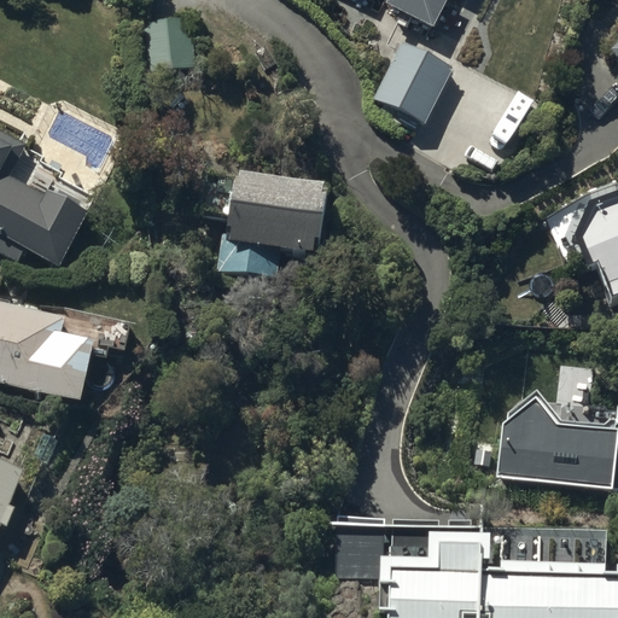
[(388,0),(388,3),(432,25),(445,0),(388,0)]
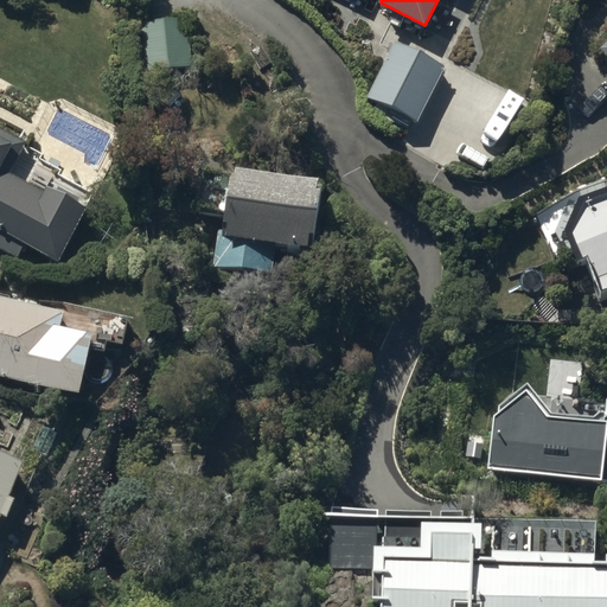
[(192,74),(186,17),(140,21),(145,78),(192,74)]
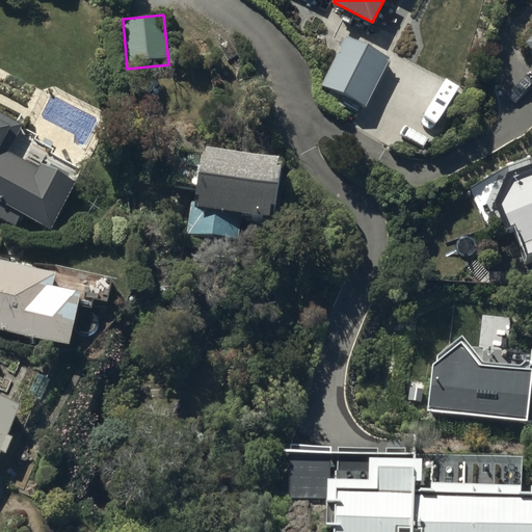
[(322,86),(367,106),(390,57),(345,36),(322,86)]
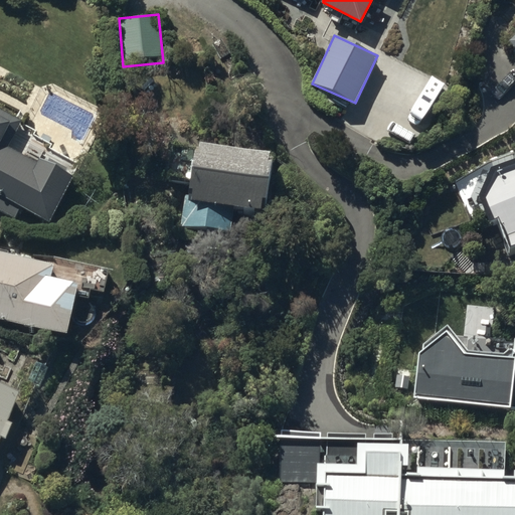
[(0,194),(50,222),(72,176),(41,158),(38,163),(8,148),(21,121),(0,109),(0,194)]
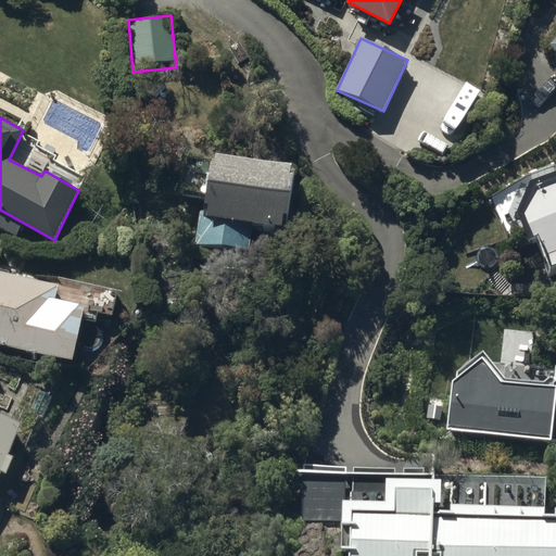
[(256,226),(288,229),(295,161),(216,153),(216,158),(184,154),(179,196),(199,198),(193,245),(253,252),(256,226)]
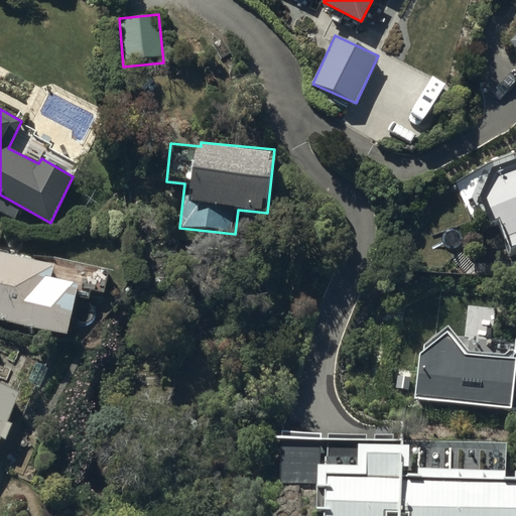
[(515,169),(494,178),(492,185),(483,182),(479,197),(485,199),(481,209),(491,233),(500,230),(515,268),(515,169)]
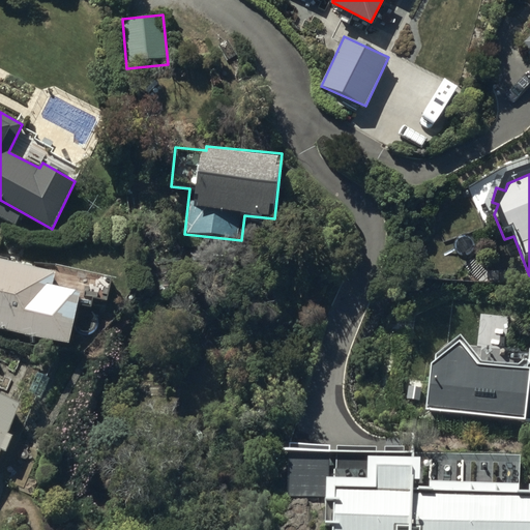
[(0,326),(69,342),(81,292),(54,286),(57,271),(0,258),(0,326)]
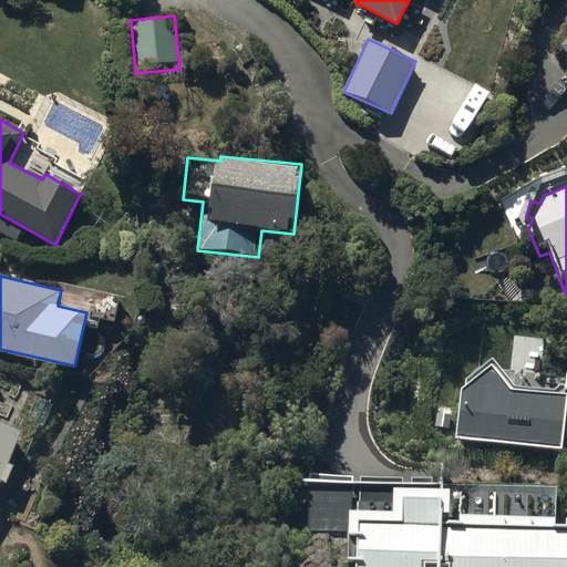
[(566,387),(562,388),(562,391),(516,388),(494,361),(461,389),(456,439),(566,449),(566,387)]
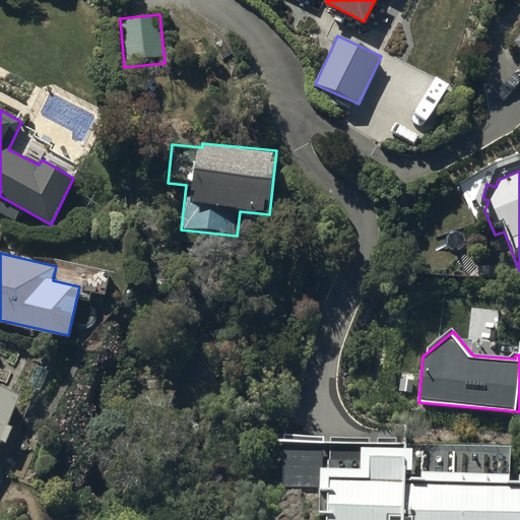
[(0,445),(21,395),(0,386),(0,445)]
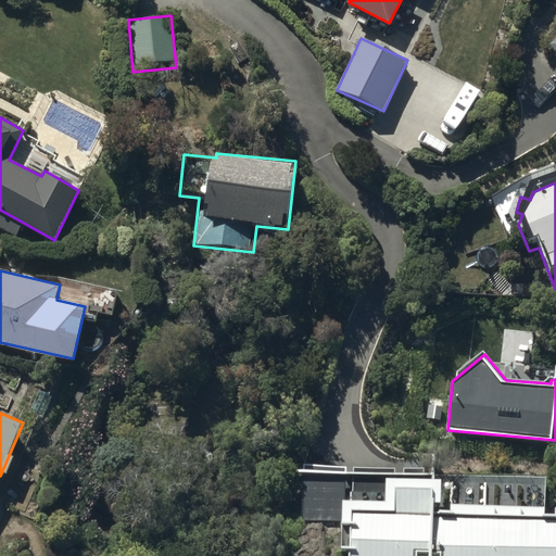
[(555,555),(555,514),(545,515),(545,508),(451,508),(451,513),(434,513),(434,506),(442,506),(442,481),(387,481),(388,501),(341,502),(342,551),(349,551),(348,555),(417,555),(418,553),(427,553),(427,555),(433,555),(433,553),(440,553),(439,555),(555,555)]
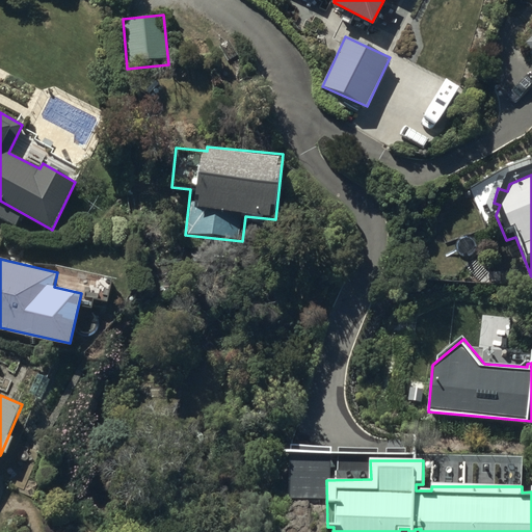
All buildings are outlined.
